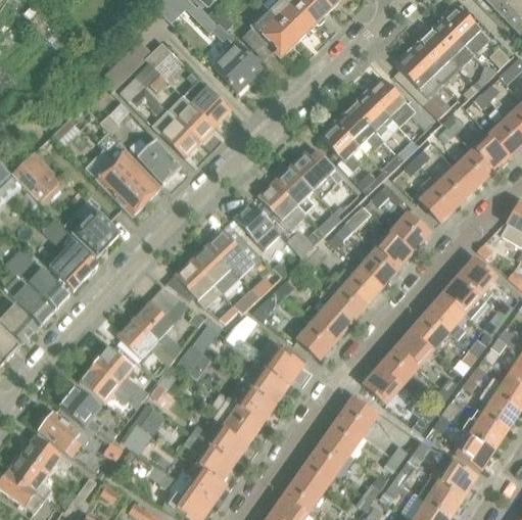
[(163,0),(156,8),(165,17),(183,0),(163,0)]
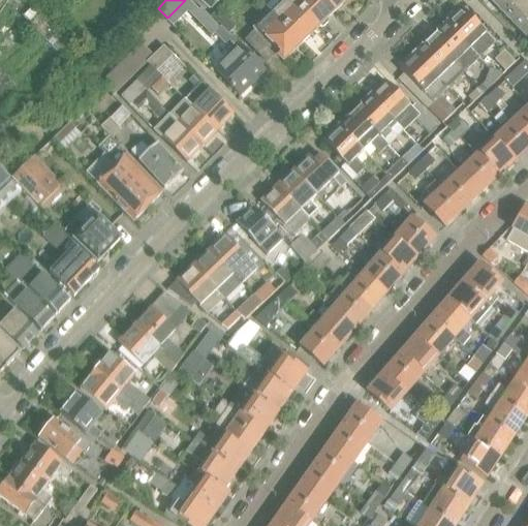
[(185,0),(167,18),(173,24),(187,8),(212,33),(214,31),(234,51),(215,68),(241,93),(265,69),(202,7),(199,8),(190,0),(185,0)]
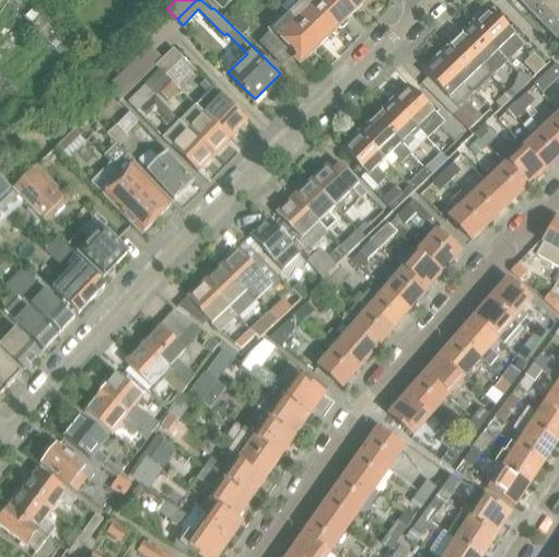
[(284,0),(280,6),(287,12),(317,43),(336,24),(311,0),(284,0)]
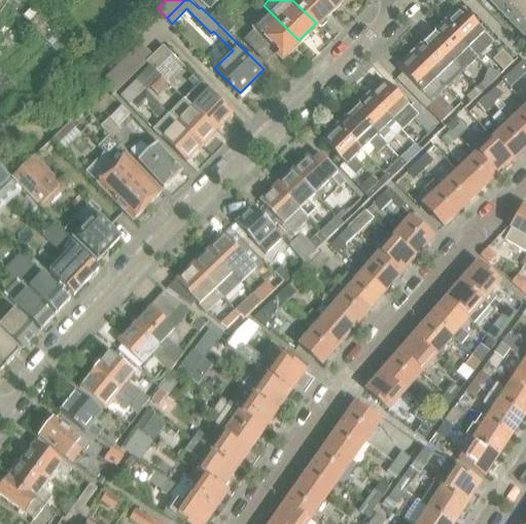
[(292,0),(316,23),(332,7),(325,0),(292,0)]
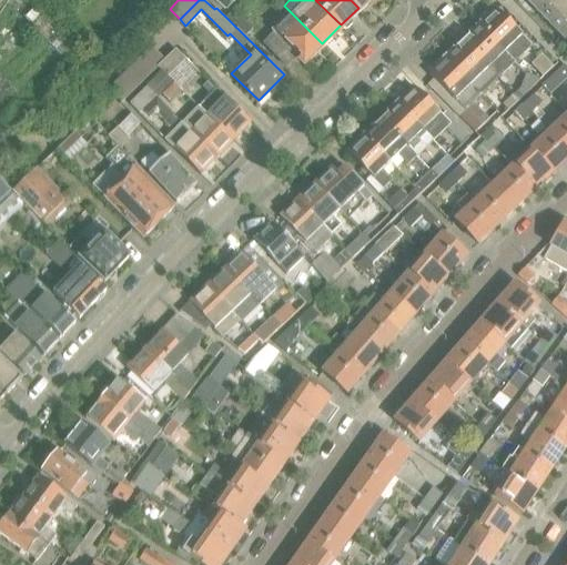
[(528,0),(562,34),(566,40),(566,0),(528,0)]
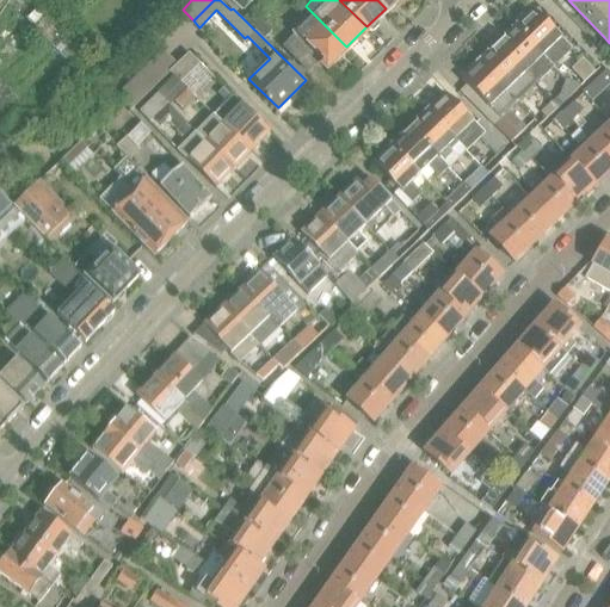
[(38,5),(26,17),(69,61),(81,50),(38,5)]
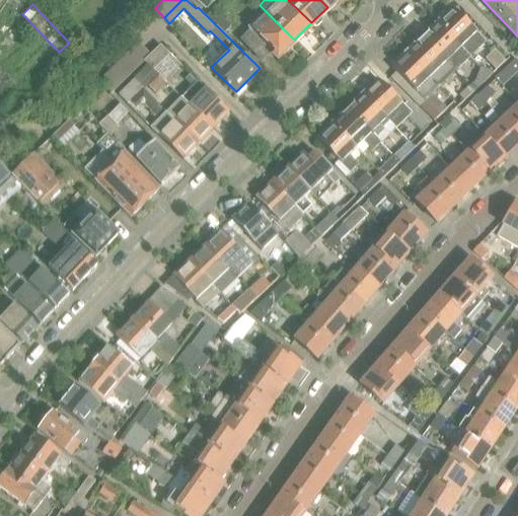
[(444,10),(436,19),(469,54),(486,40),(452,6),(447,10),(444,10)]
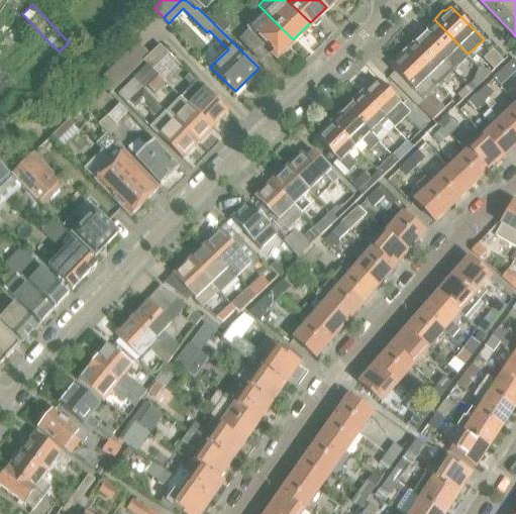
[(213,9),(206,16),(224,32),(231,25),(213,9)]
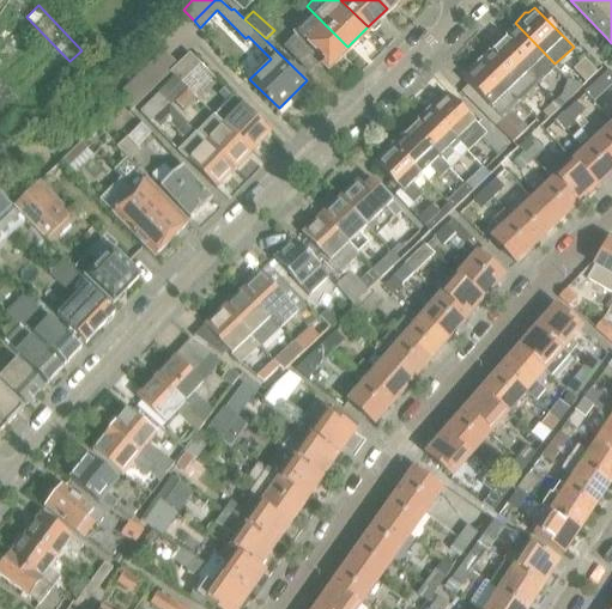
[(328,66),(347,47),(314,13),(283,43),(306,66),(317,54),(328,66)]
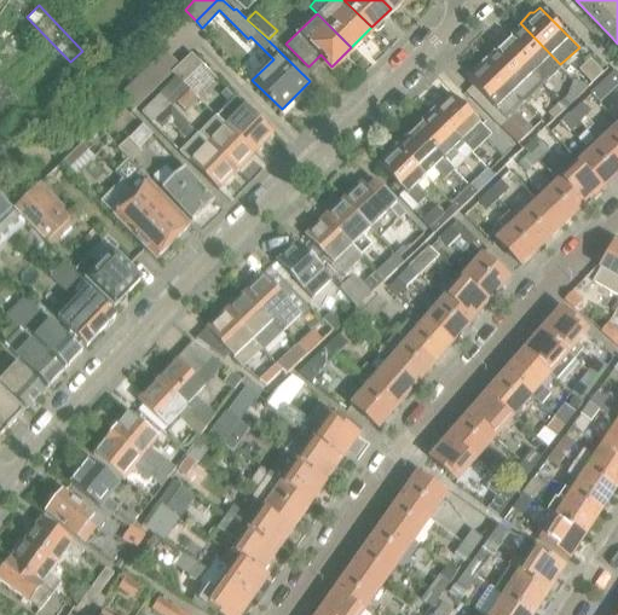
[(512,35),(503,42),(542,82),(560,64),(520,23),(512,32),(512,35)]
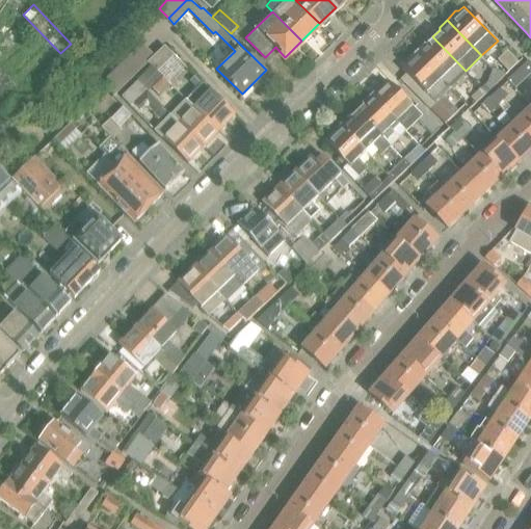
[(425,41),(416,50),(450,86),(466,71),(432,36),(428,41),(425,41)]
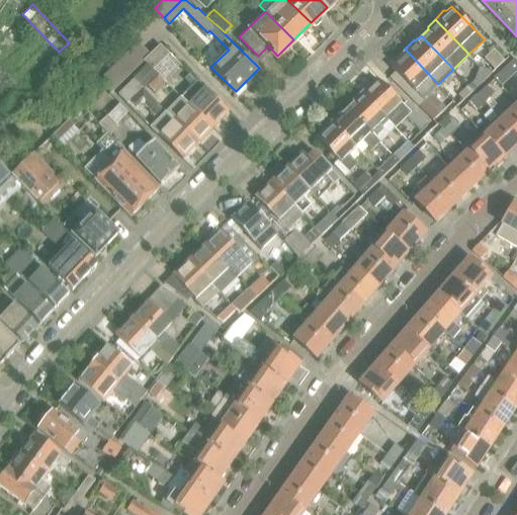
[(138,39),(98,78),(110,92),(144,60),(150,54),(138,39)]
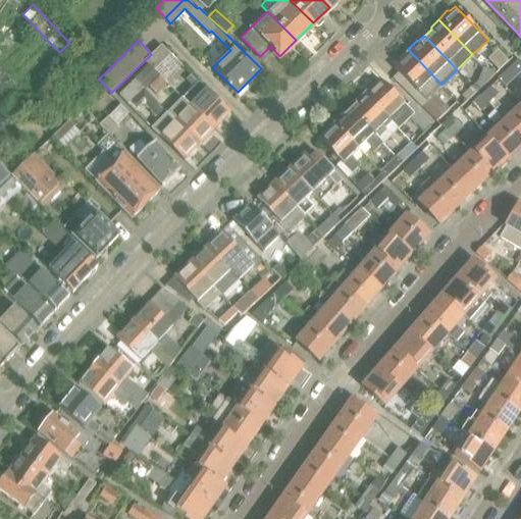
[(145,60),(149,64),(154,69),(170,53),(161,44),(151,54),(145,60)]
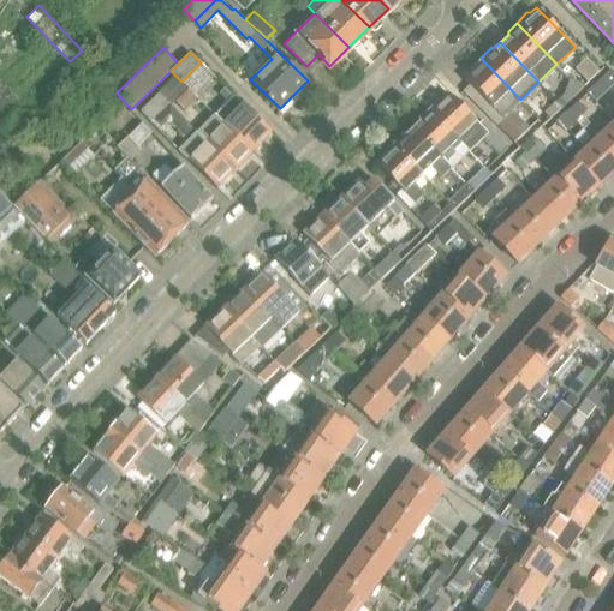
[(512,108),(520,100),(481,58),(470,67),(470,71),(465,76),(465,78),(502,117),(512,108)]
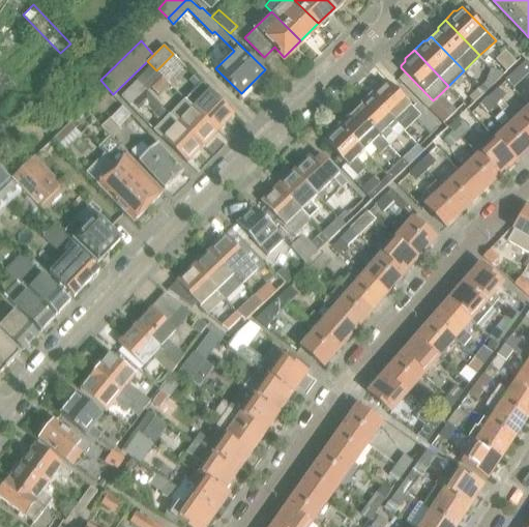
[(506,69),(516,60),(505,50),(496,59),(506,69)]
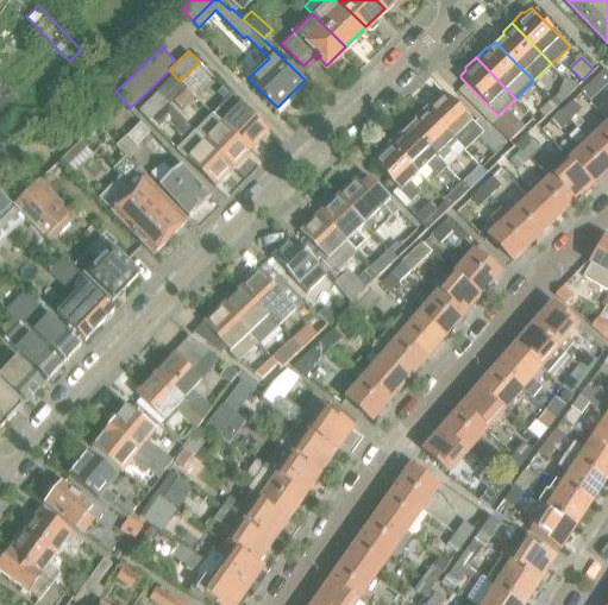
[(603,86),(607,81),(607,69),(606,68),(596,77),(603,86)]
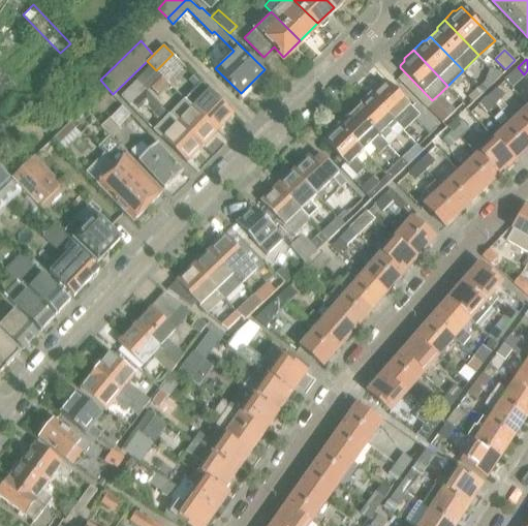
[(181,95),(156,70),(151,65),(142,74),(155,90),(160,85),(175,100),(181,95)]
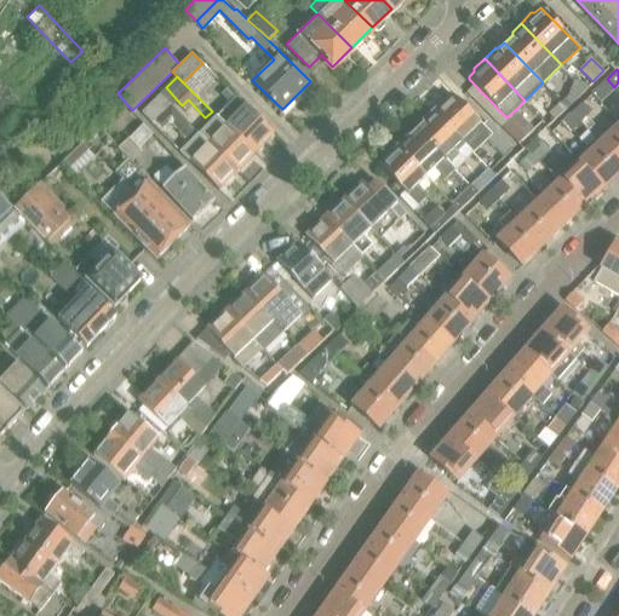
[(569,92),(560,101),(566,105),(589,84),(574,79),(569,92)]
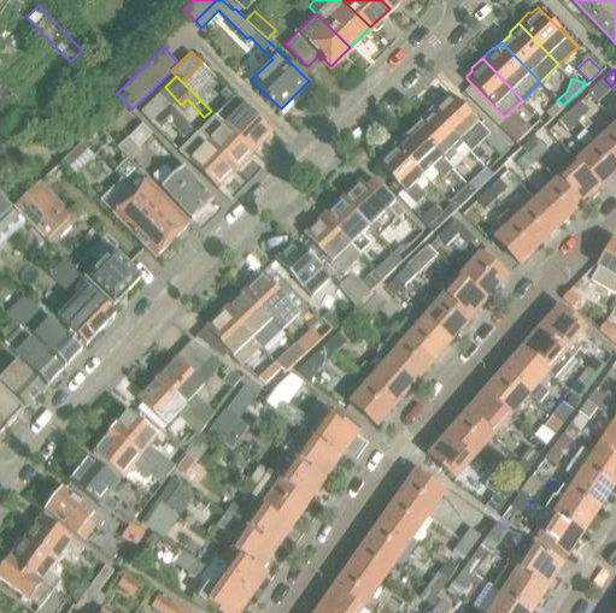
[(228,100),(216,112),(254,151),(273,131),(227,87),(221,93),(228,100)]
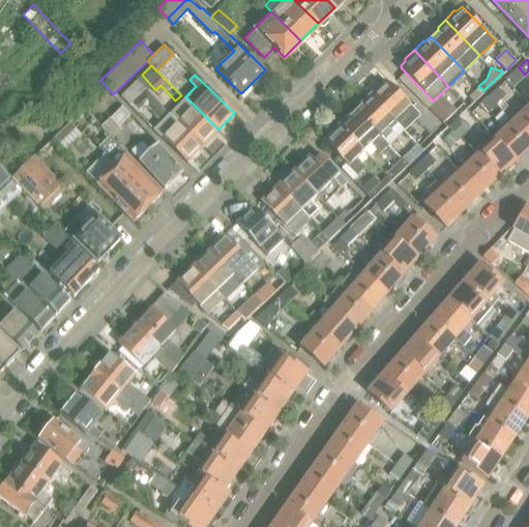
[(378,84),(370,92),(403,127),(404,128),(419,113),(386,79),(381,84),(378,84)]
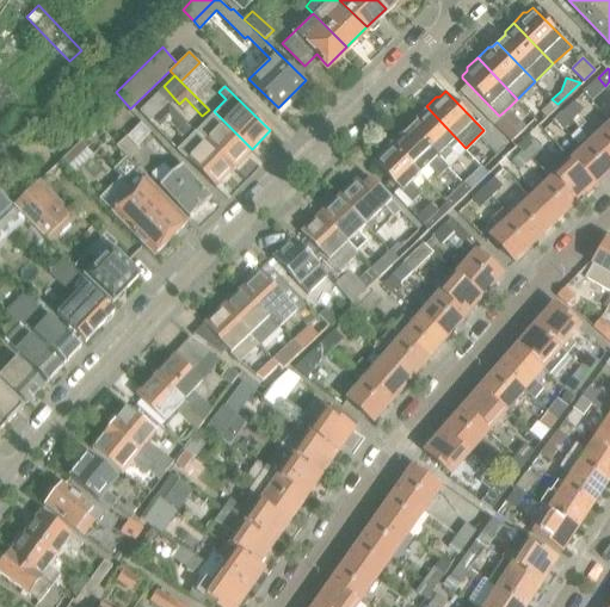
[(159,92),(141,110),(151,121),(155,116),(164,124),(170,118),(184,132),(192,125),(159,92)]
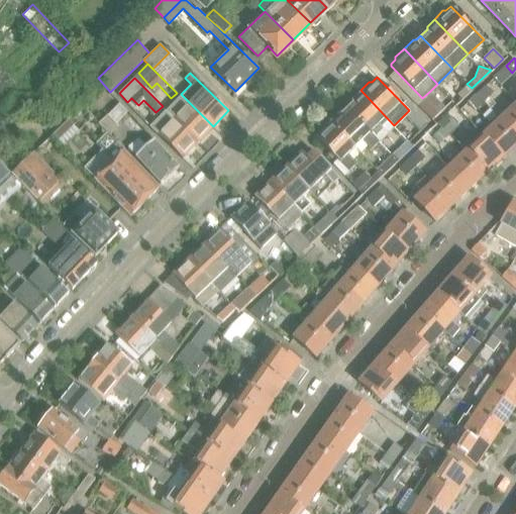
[(472,88),(467,84),(467,83),(451,98),(456,102),(472,88)]
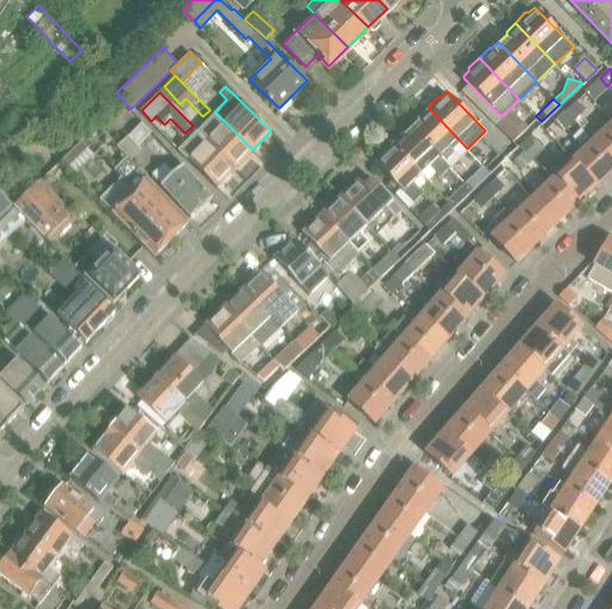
[(577,99),(564,110),(574,121),(587,109),(577,99)]
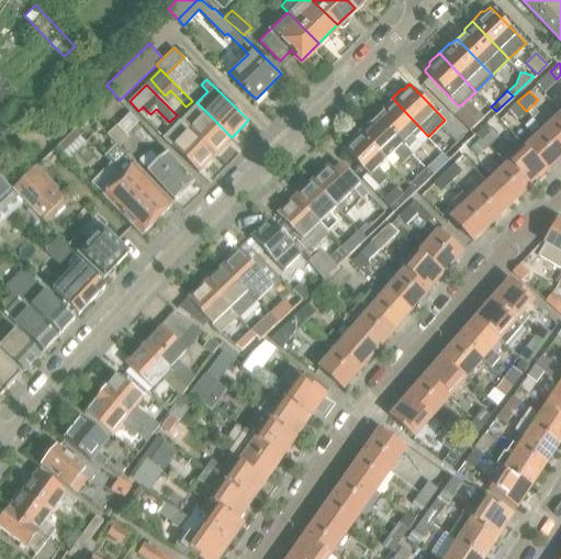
[(421,141),(427,135),(392,98),(383,107),(383,110),(378,115),(412,152),(422,142),(421,141)]
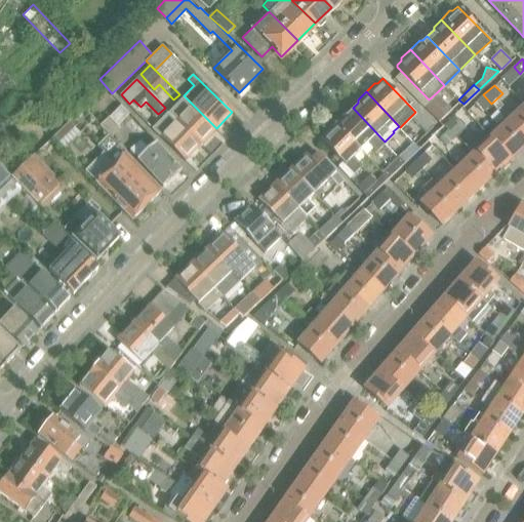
[(429,99),(424,106),(439,120),(452,108),(437,92),(429,99)]
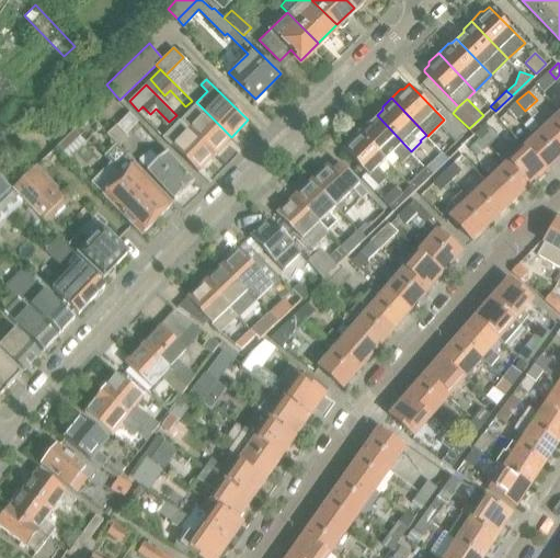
[(516,120),(525,111),(516,101),(507,110),(516,120)]
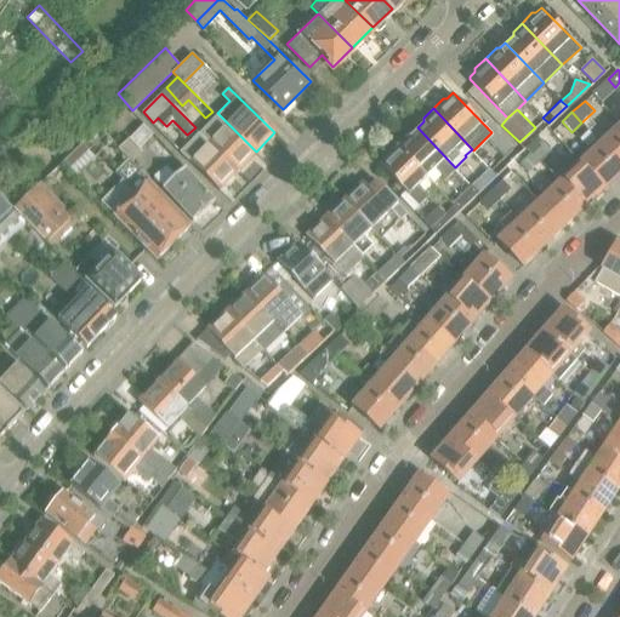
[(203,135),(202,135),(238,170),(256,152),(217,113),(199,132),(203,135)]
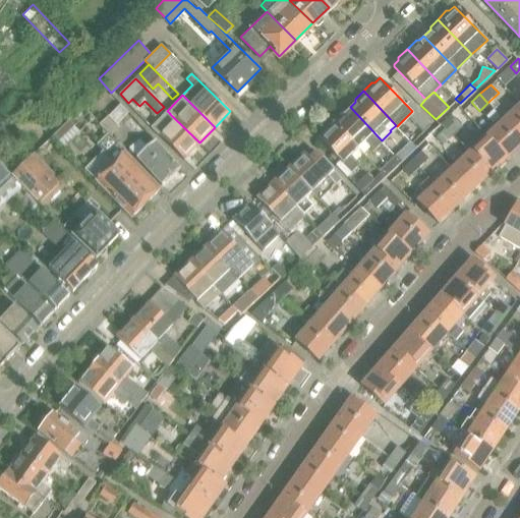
[(120,103),(108,115),(116,124),(128,111),(120,103)]
